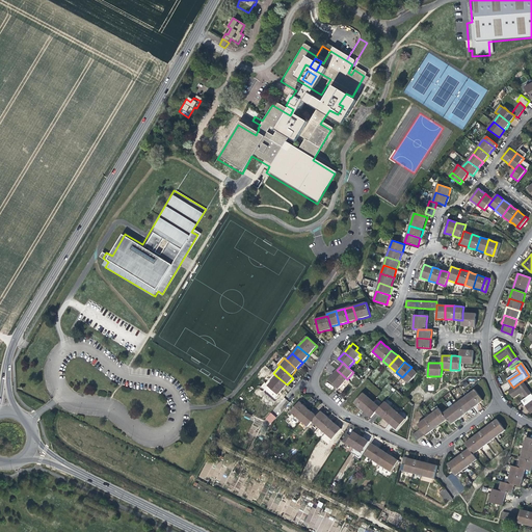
[(415,370),(411,367),(402,377),(408,383),(418,373),(415,370)]
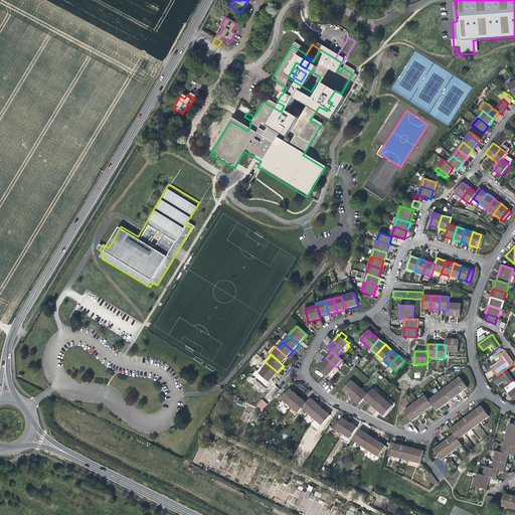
[(328,377),(336,367),(326,358),(322,363),(318,368),(328,377)]
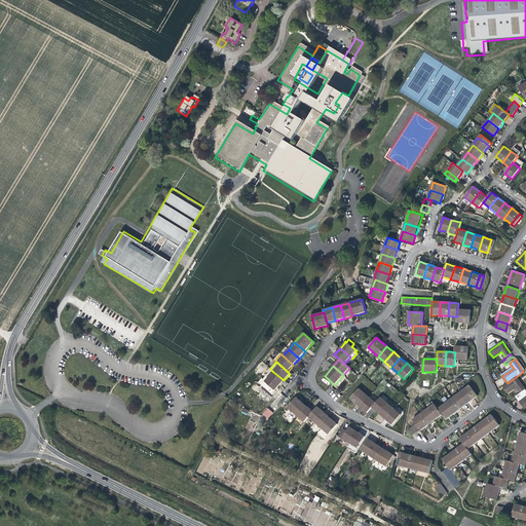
[(279,385),(284,380),(273,372),(265,381),(275,390),(279,385)]
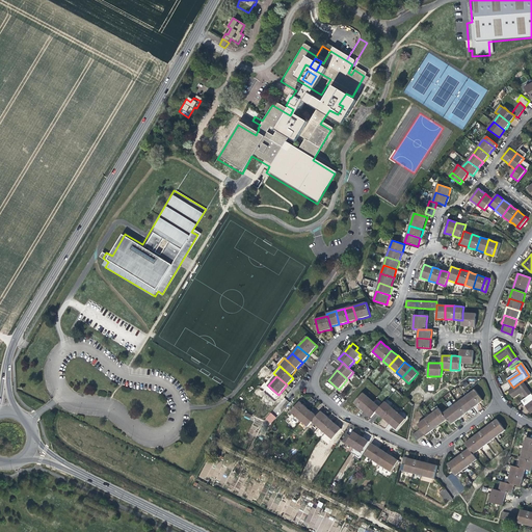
[(522,392),(526,397),(531,394),(526,387),(522,381),(513,388),(508,391),(513,398),(522,392)]
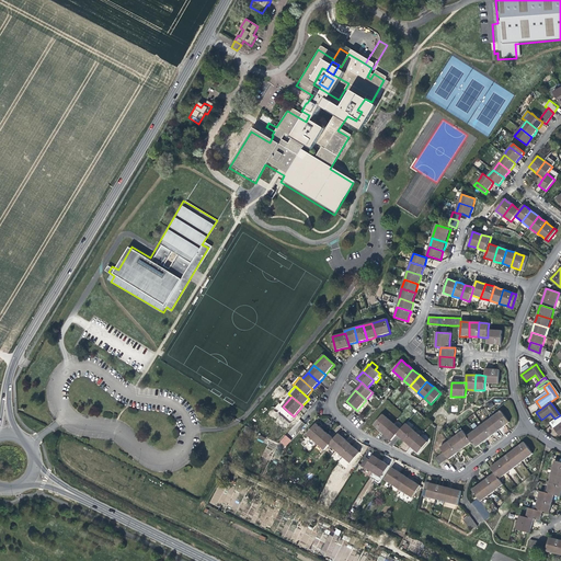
[(510,422),(501,411),(497,413),(506,425),(507,424),(510,422)]
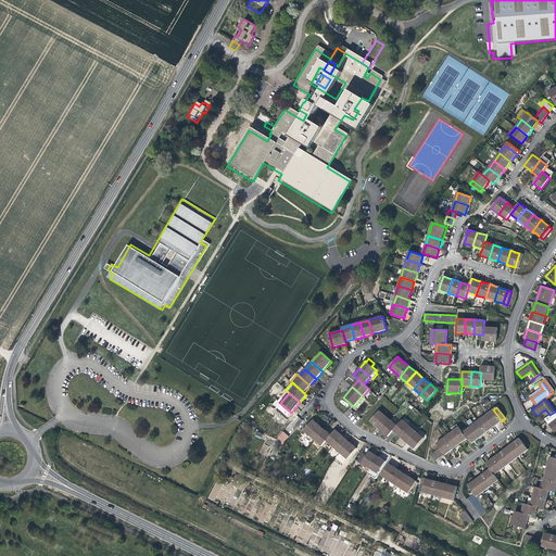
[(489,413),(485,416),(494,427),(497,425),(502,421),(493,409),(489,413)]
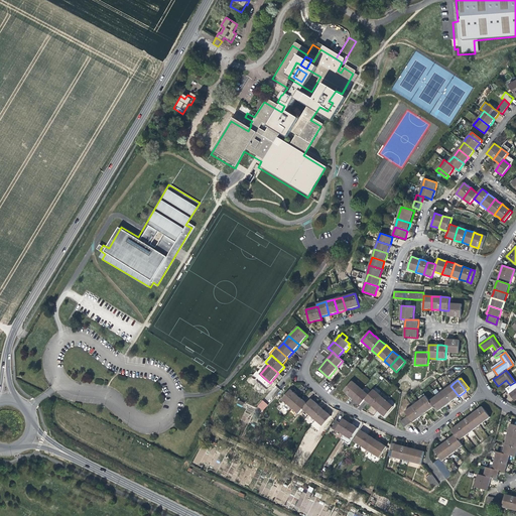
[(351,397),(353,400),(362,390),(353,381),(344,391),(350,396),(351,397)]
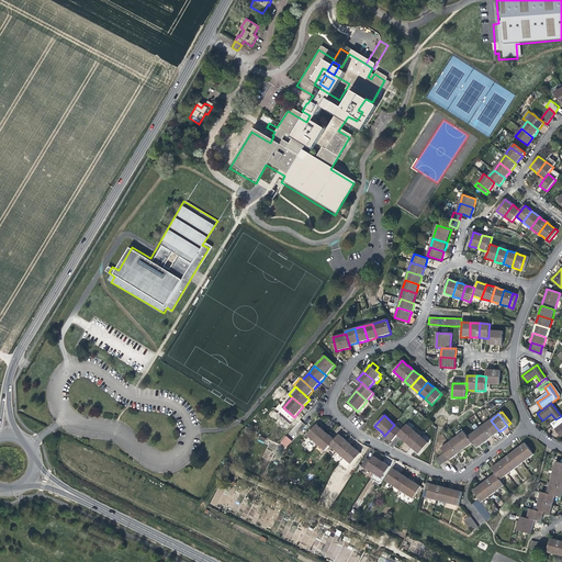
[(561,417),(561,416),(555,419),(550,424),(552,427),(561,419),(561,417)]
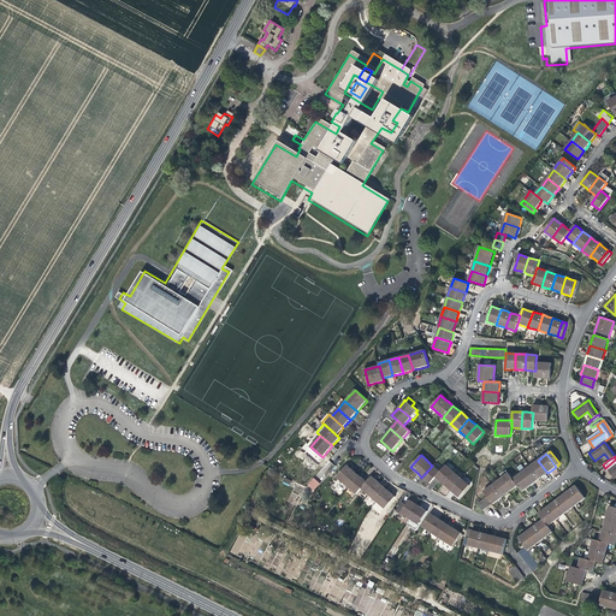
[(615,460),(605,468),(614,479),(615,477),(615,460)]
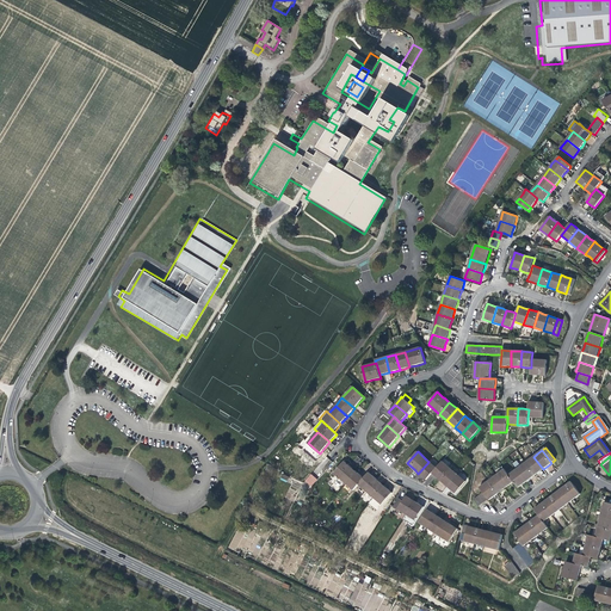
[(313,471),(319,476),(333,462),(327,457),(313,471)]
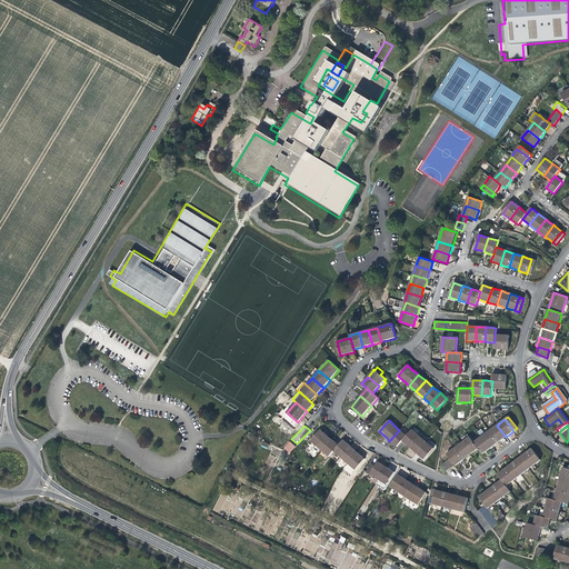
[(502,440),(506,437),(497,426),(489,431),(498,442),(502,440)]
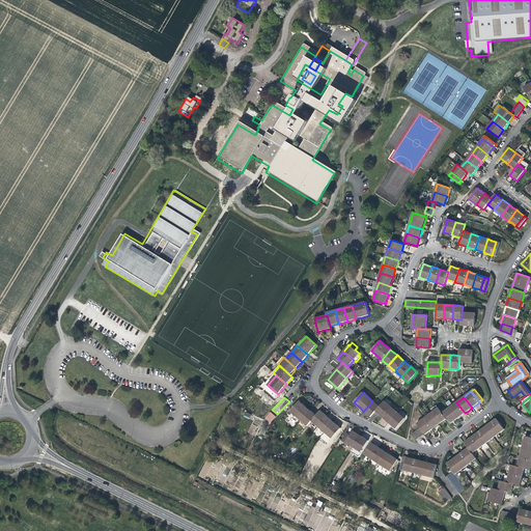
[(290,412),(301,420),(309,410),(305,406),(300,400),(290,412)]
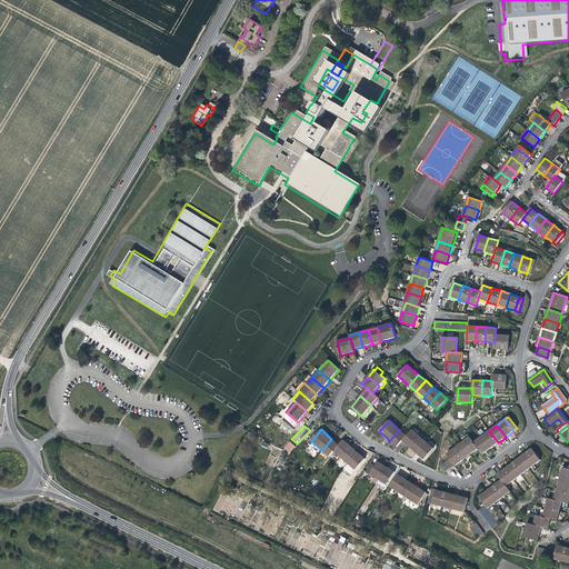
[(397,447),(402,441),(407,436),(399,430),(389,441),(392,443),(397,447)]
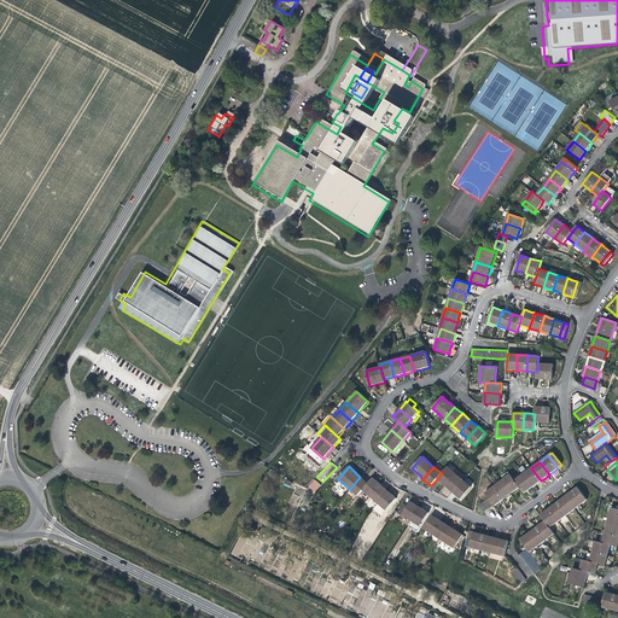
[(448,467),(442,473),(437,479),(441,482),(444,485),(455,473),(448,467)]
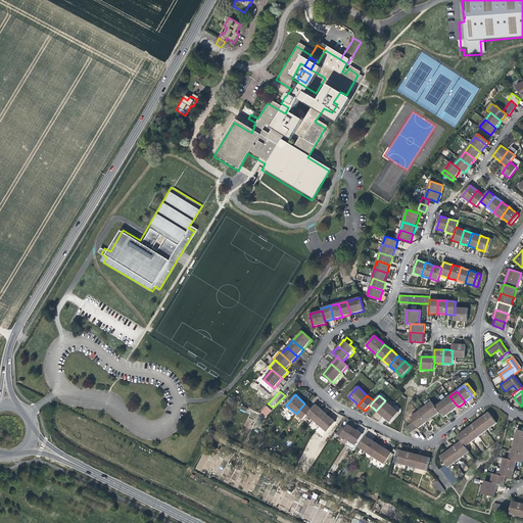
[(456,409),(458,407),(449,396),(442,401),(450,412),(456,409)]
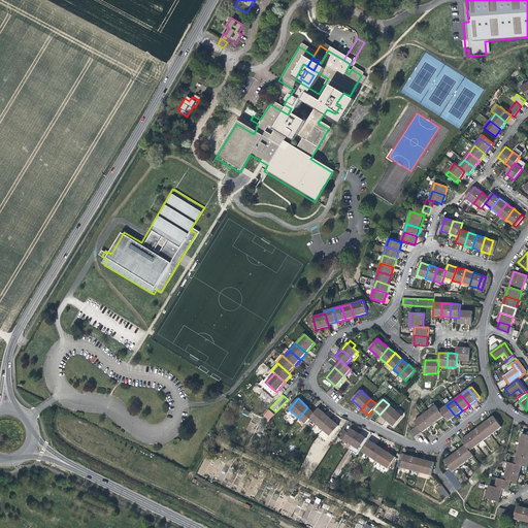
[(396,410),(389,404),(380,415),(384,419),(387,421),(396,410)]
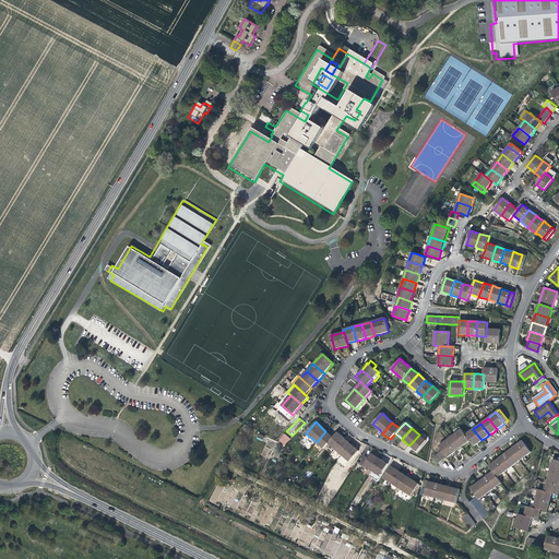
[(467,443),(471,441),(466,435),(462,429),(454,435),(463,447),(467,443)]
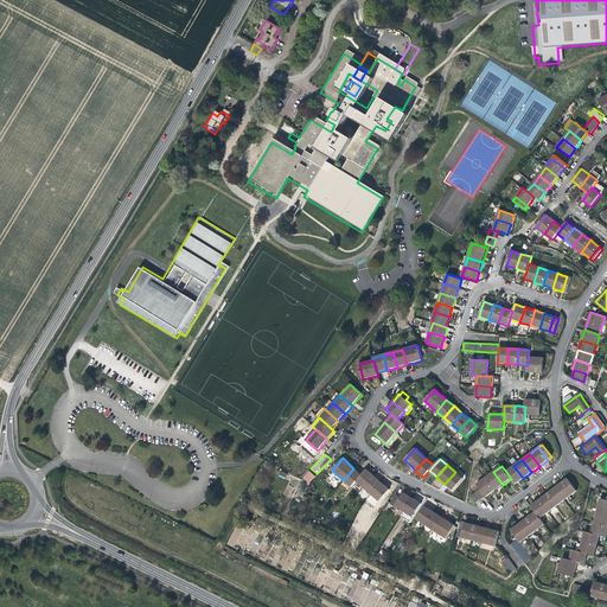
[(521,481),(523,478),(513,466),(506,472),(511,479),(515,485),(521,481)]
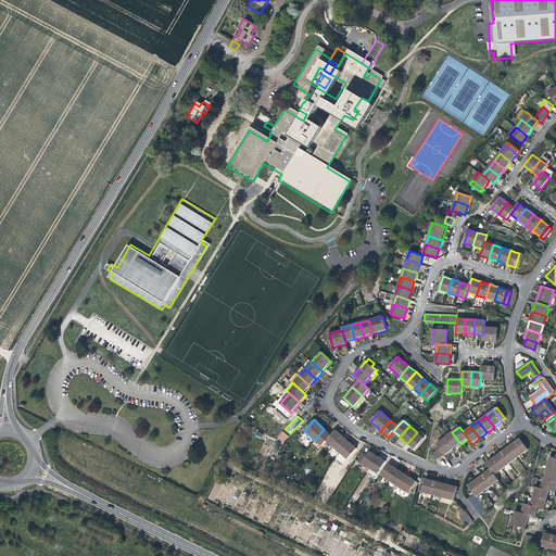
[(321,446),(326,441),(331,436),(327,432),(324,429),(315,440),(321,446)]
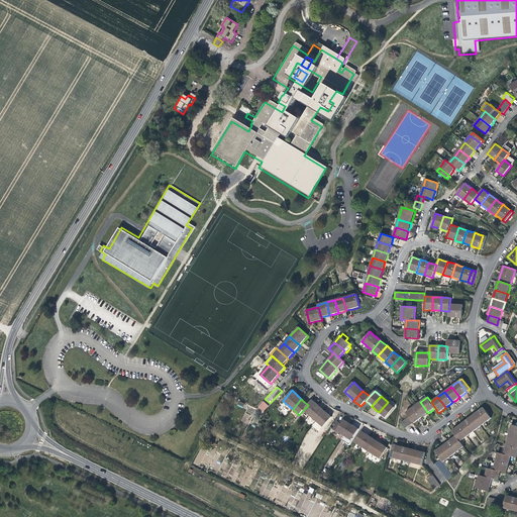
[(312,400),(308,405),(303,410),(310,416),(319,406),(316,403),(312,400)]
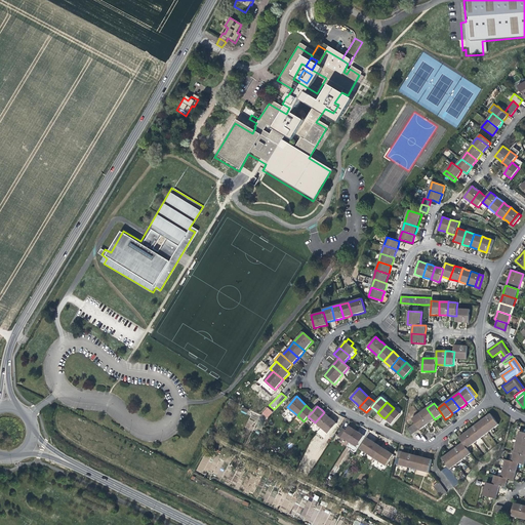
[(263,413),(269,417),(273,412),(268,407),(263,413)]
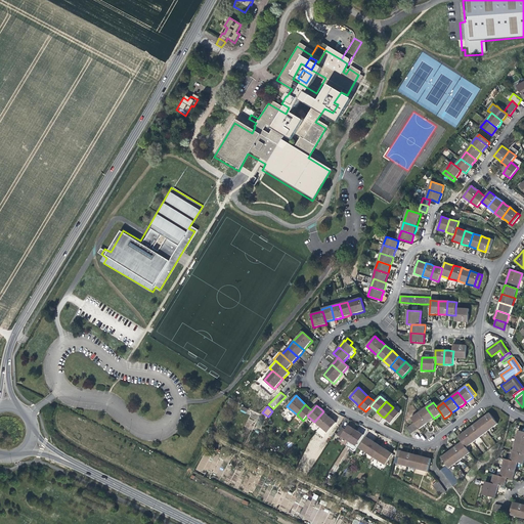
[(399,412),(393,407),(384,418),(388,421),(390,423),(399,412)]
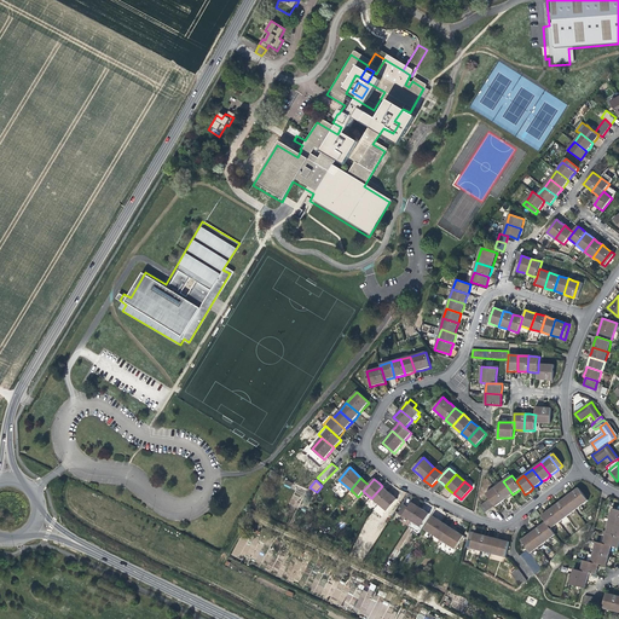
[(509,497),(513,495),(503,481),(495,487),(504,501),(509,497)]
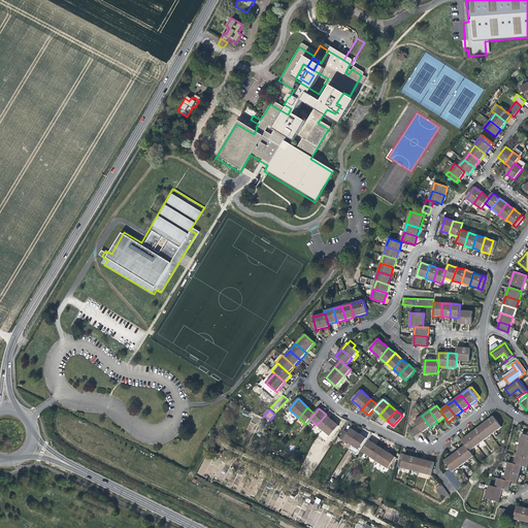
[(329,418),(326,415),(317,425),(323,430),(332,420),(329,418)]
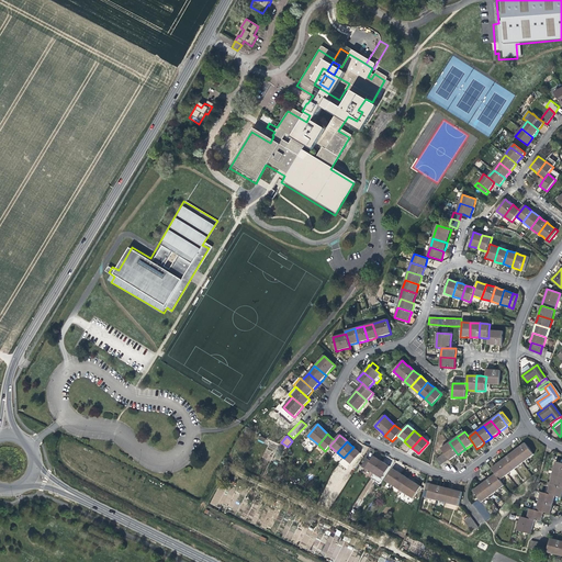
[(454,457),(458,454),(449,442),(441,449),(445,453),(449,459),(450,460),(454,457)]
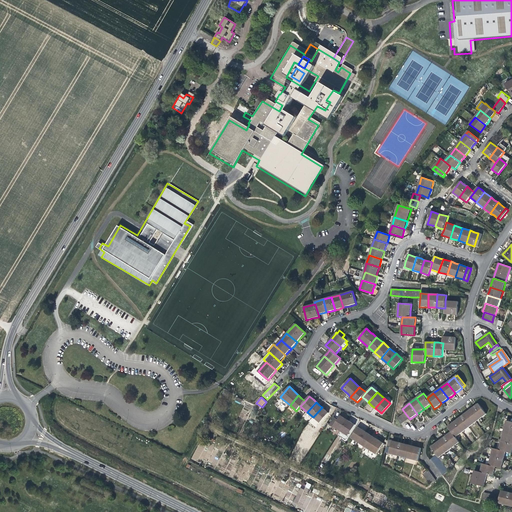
[(486,414),(478,403),(476,405),(475,406),(483,417),(486,414)]
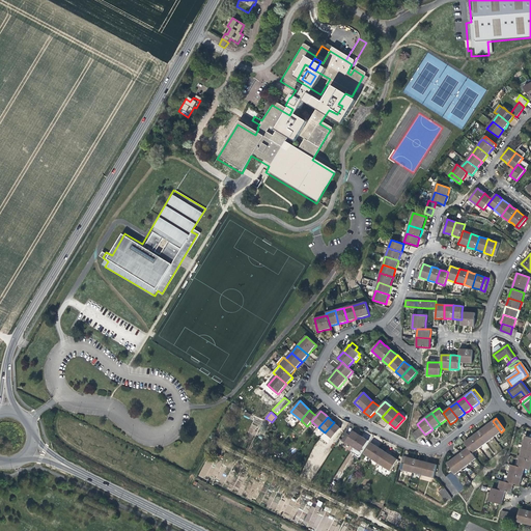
[(497,435),(501,432),(493,421),(490,423),(485,426),(494,438),(497,435)]
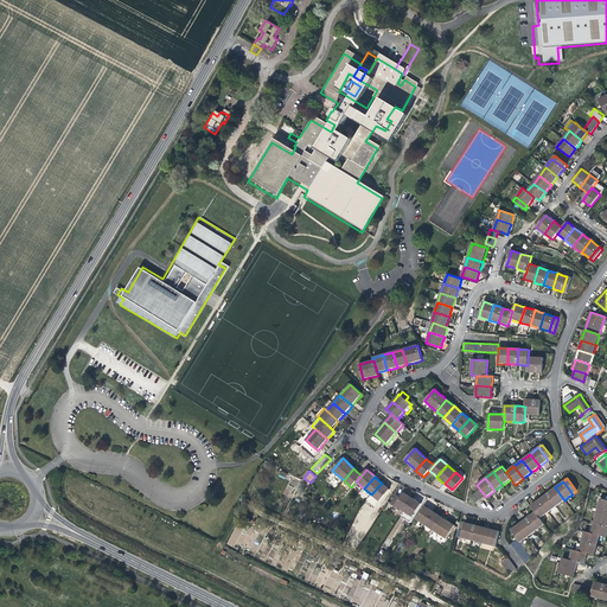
[(387,486),(382,483),(371,494),(379,502),(390,490),(387,486)]
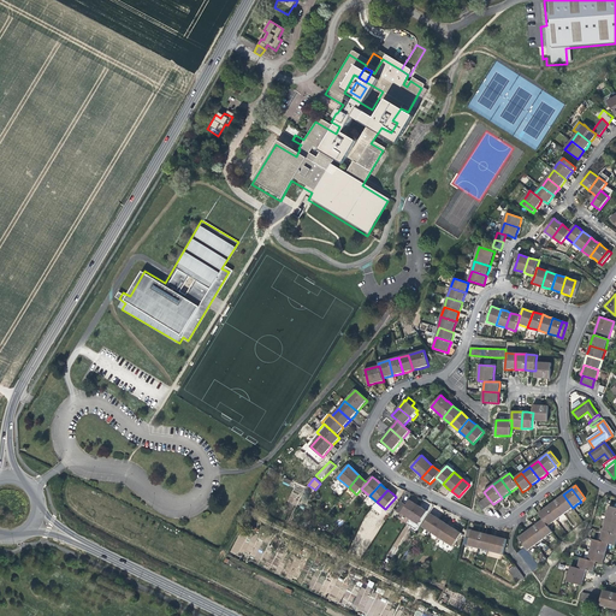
[(564,514),(573,508),(563,495),(560,497),(555,501),(564,514)]
